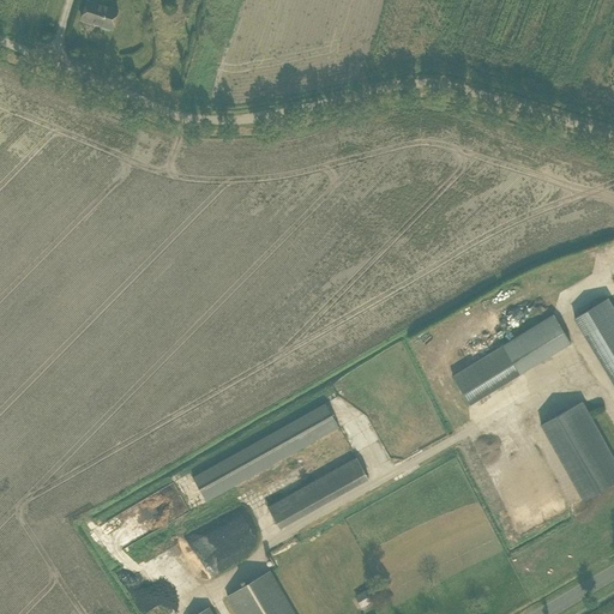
[(82,20),(112,29),(118,10),(88,1),(82,20)]
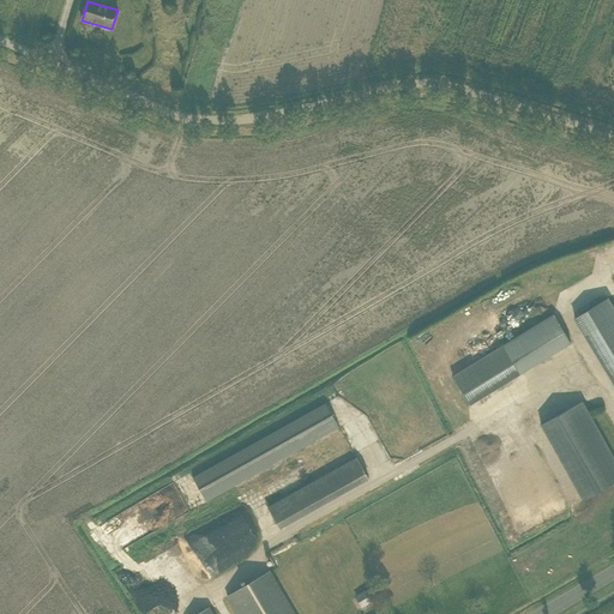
[(573,319),(613,385),(613,307),(608,299),(573,319)]
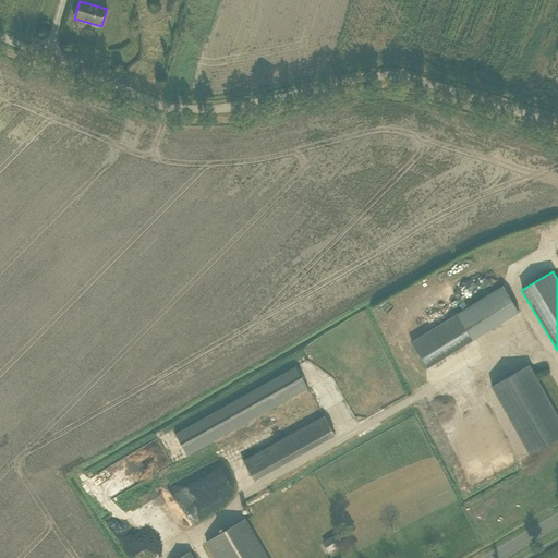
[(427,368),(519,312),(502,286),(411,342),(427,368)]
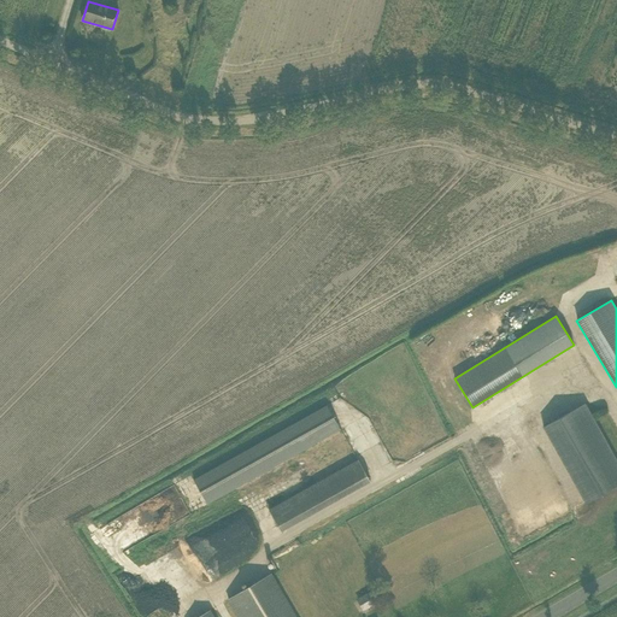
[(489,322),(482,324),(494,350),(501,346),(489,322)]
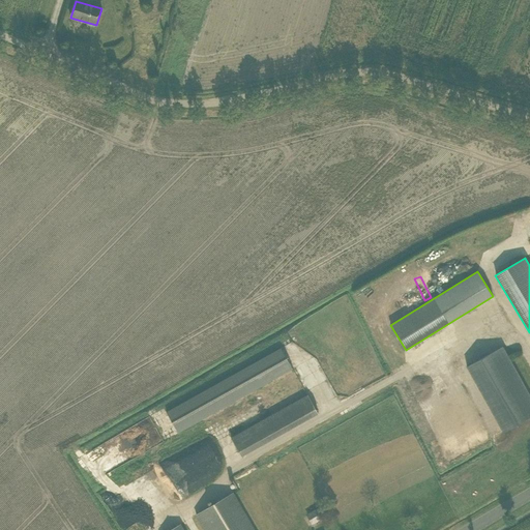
[(410,284),(402,288),(405,293),(389,301),(398,317),(420,304),(410,284)]
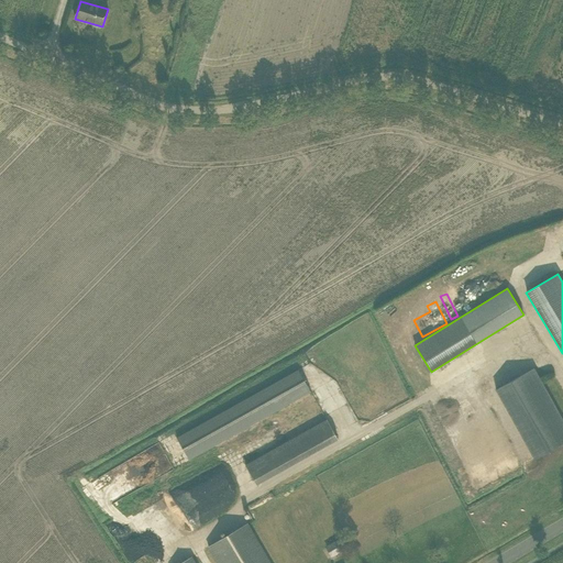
[(528,459),(562,443),(562,424),(538,366),(496,385),(528,459)]
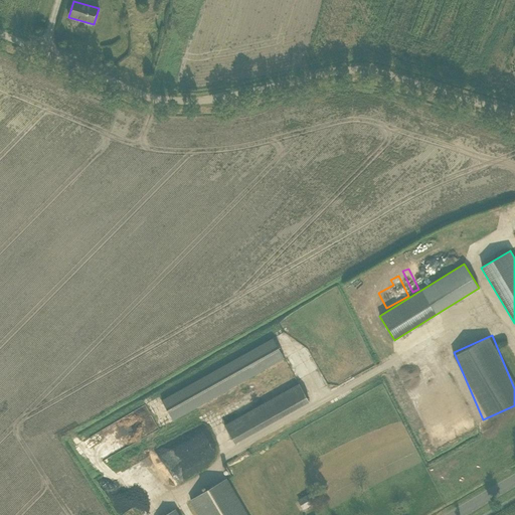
[(273,338),(162,400),(178,430),(289,367),(273,338)]
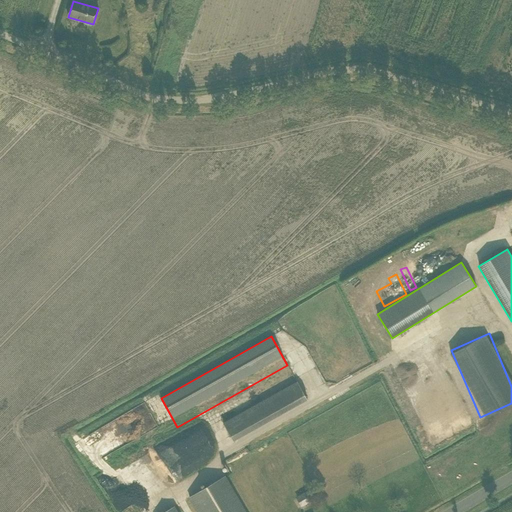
[(229,438),(306,402),(297,383),(220,419),(229,438)]
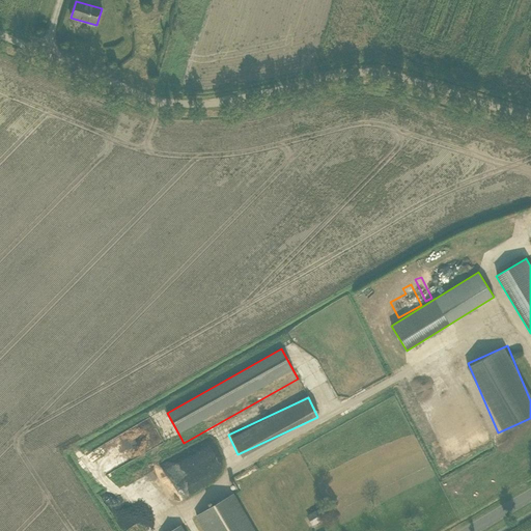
[(190,477),(214,468),(206,450),(184,459),(190,477)]
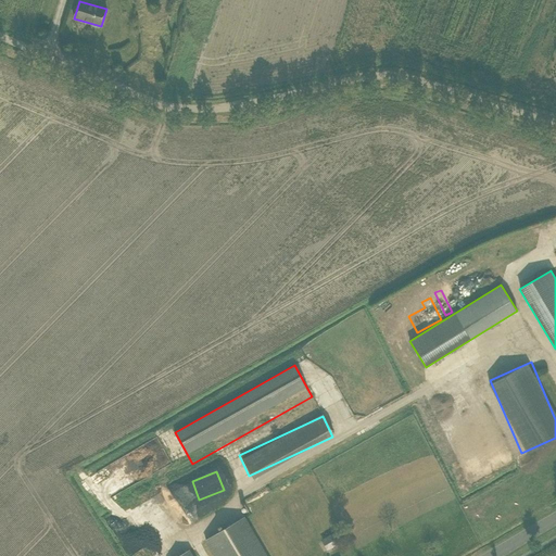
[(214,555),(266,555),(243,517),(205,540),(214,555)]
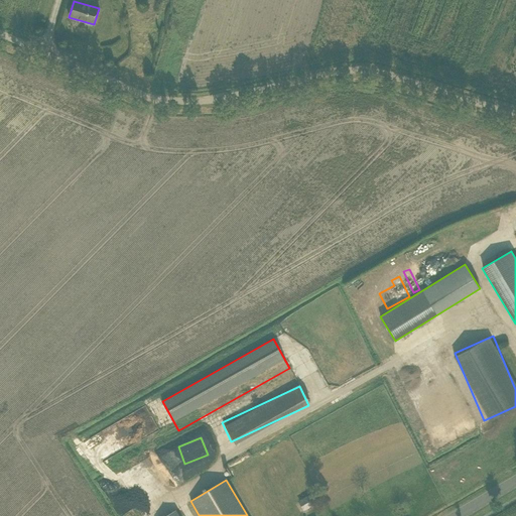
[(313,492),(298,501),(304,511),(319,502),(313,492)]
